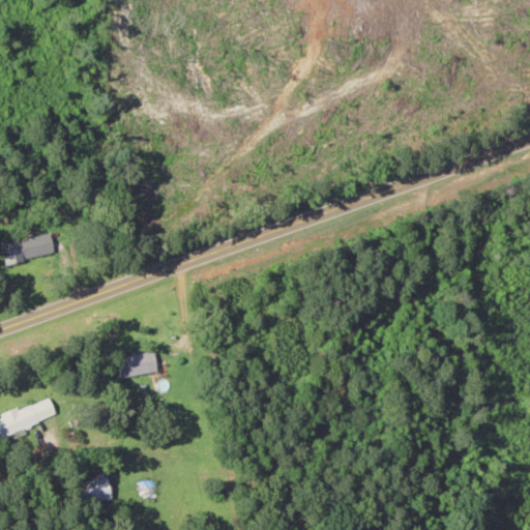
[(4,245),(8,265),(56,255),(52,235),(4,245)]
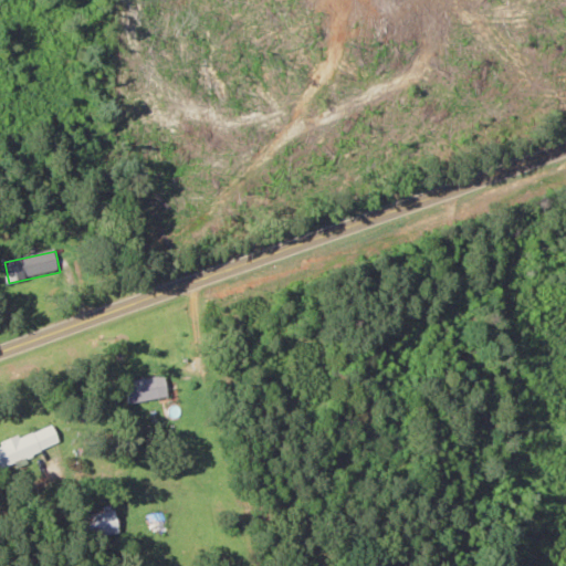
[(126,401),(159,398),(157,376),(124,380),(126,401)]
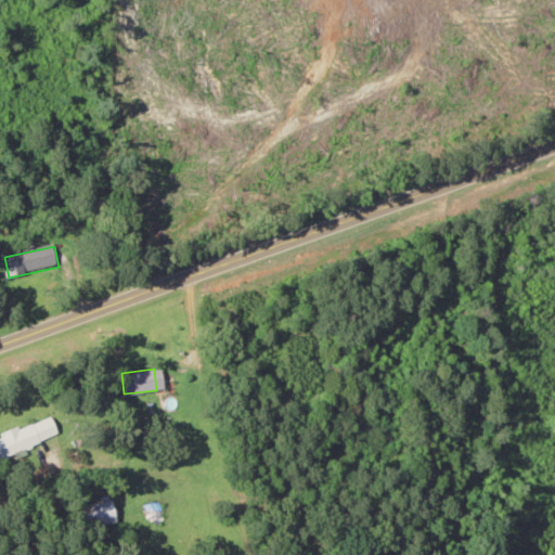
[(0,456),(60,435),(53,415),(0,434),(0,456)]
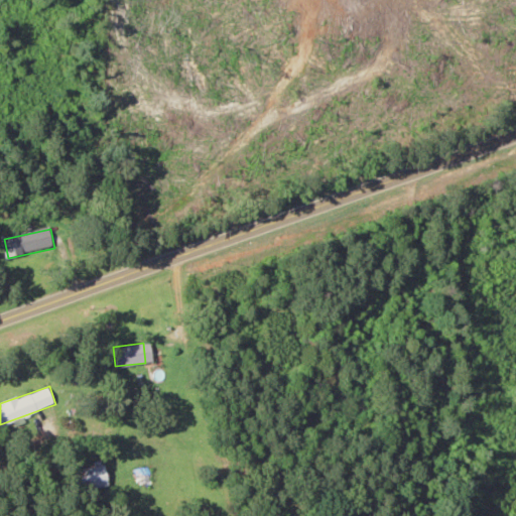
[(80,492),(110,486),(106,464),(76,470),(80,492)]
